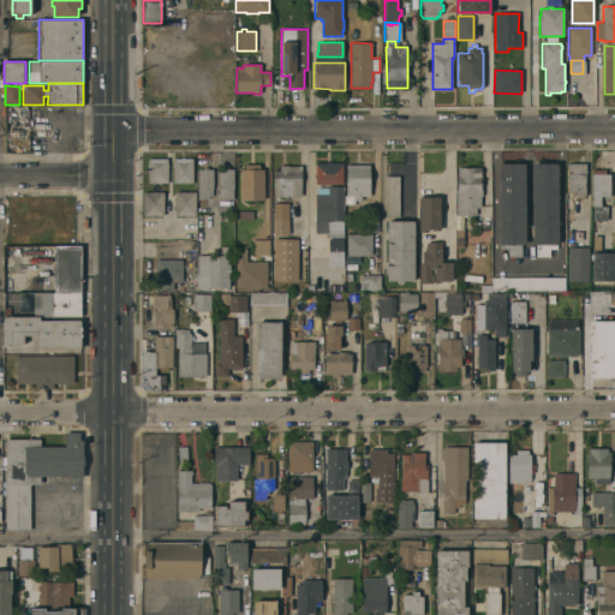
[(168,183),(148,184),(148,159),(168,159),(168,183)]
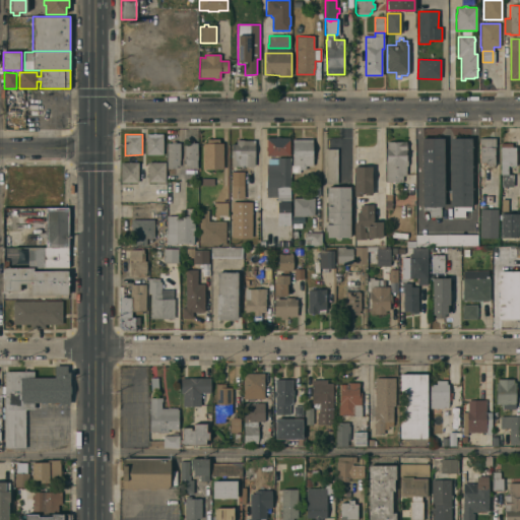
[(163,154),(146,155),(145,135),(163,134),(163,154)]
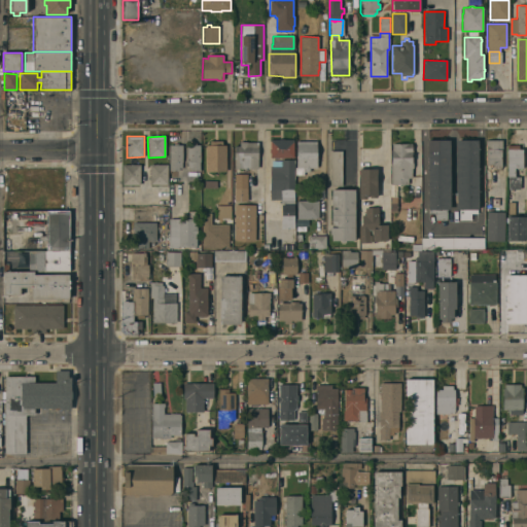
[(293,157),(271,157),(271,153),(269,153),(269,149),(270,149),(270,140),(293,140),(293,157)]
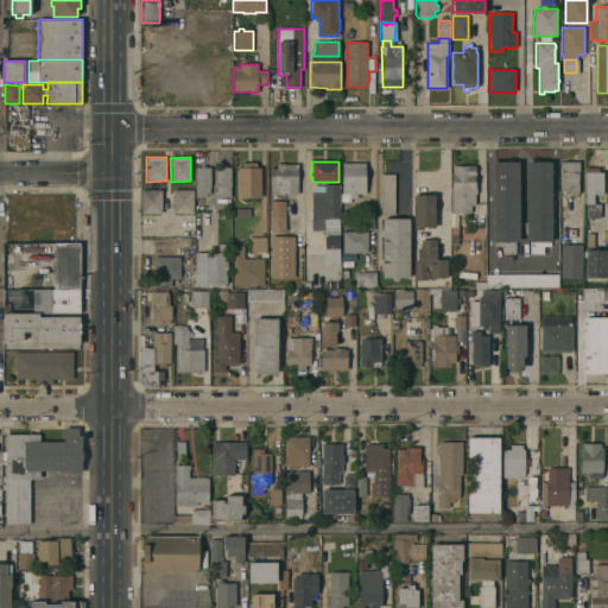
[(519,222),(521,222),(521,234),(519,234),(519,241),(515,241),(515,254),(502,254),(502,246),(494,246),(493,162),(518,162),(519,222)]
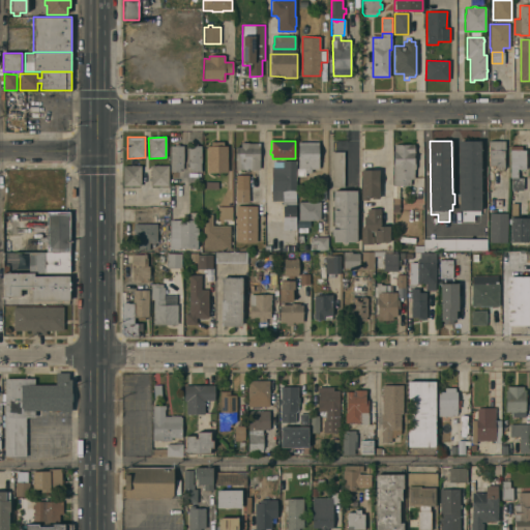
[(481,211),(480,211),(480,215),(474,215),(474,222),(462,222),(462,211),(459,211),(459,141),(480,141),(481,211)]
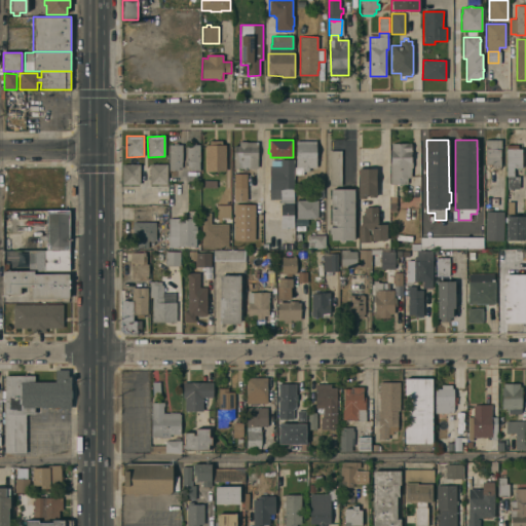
[(501,140),(501,149),(500,149),(500,167),(492,168),(492,164),(485,164),(485,140),(501,140)]
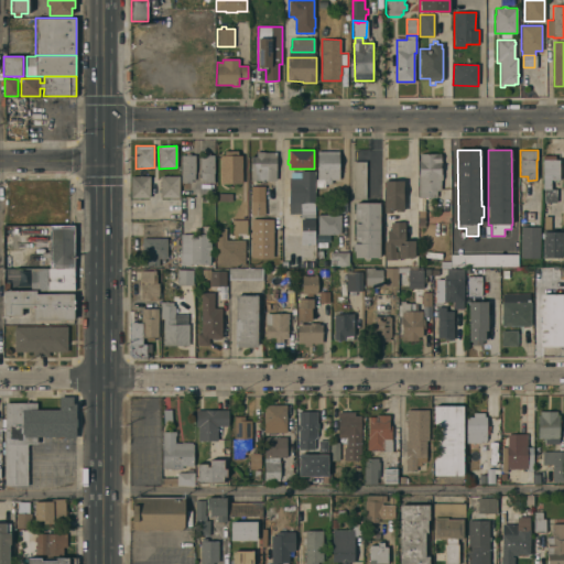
[(241,184),(220,184),(220,155),(225,155),(225,151),(237,151),(237,155),(241,155),(241,184)]
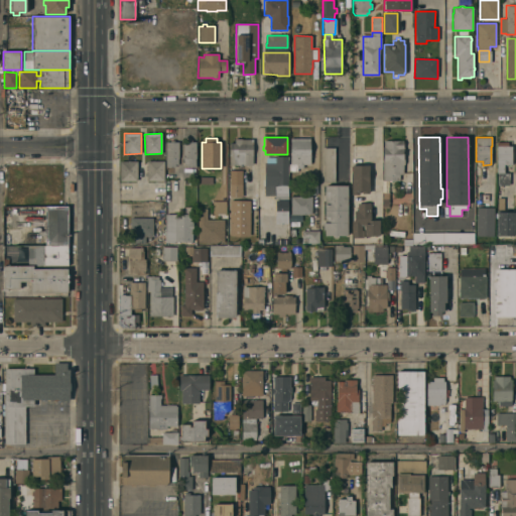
[(310,164),(304,164),(304,167),(303,167),(303,168),(297,168),(297,172),(289,172),(289,164),(290,164),(290,138),(310,138),(310,164)]
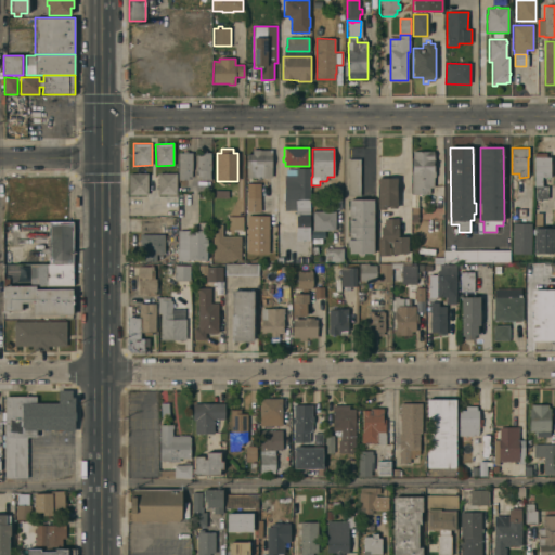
[(272,178),(247,178),(247,154),(253,154),(253,150),(272,150),(272,178)]
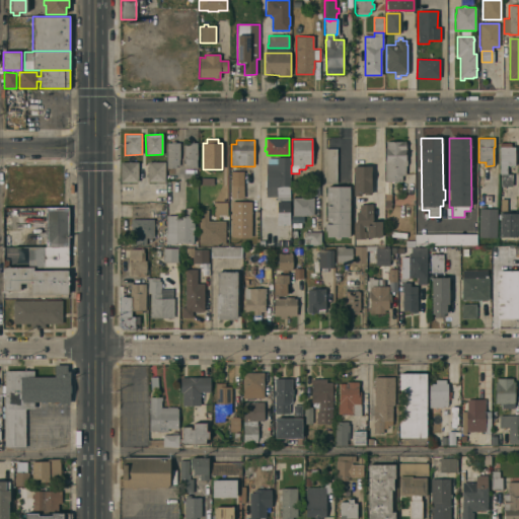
[(179,160),(179,166),(176,166),(176,168),(167,168),(167,143),(171,143),(171,141),(175,141),(175,143),(179,143),(179,160)]
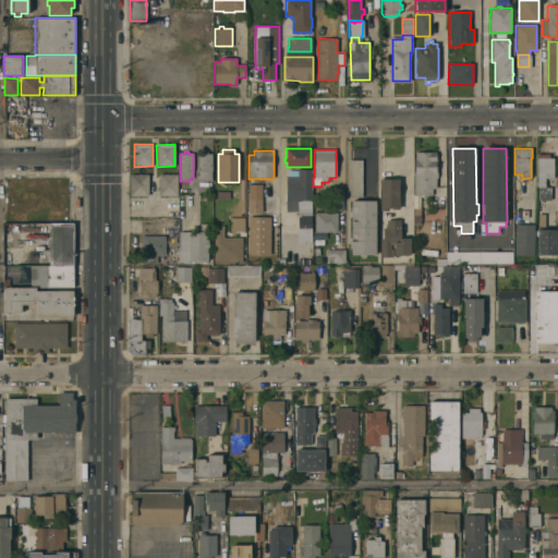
[(211,172),(211,181),(202,181),(202,179),(198,179),(198,172),(197,154),(199,154),(199,152),(207,152),(207,154),(211,154),(211,172)]
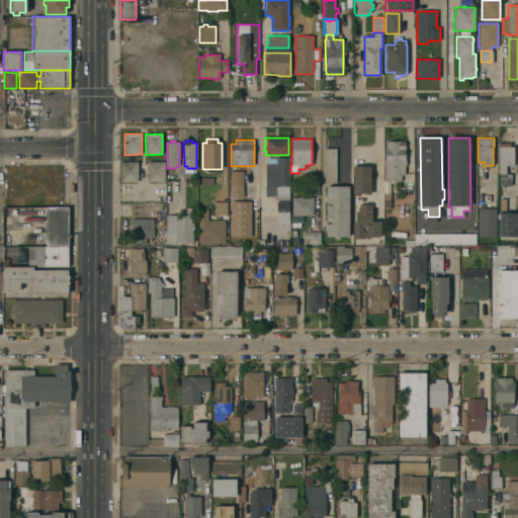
[(405,175),(402,175),(401,182),(383,181),(384,141),(405,142),(405,160),(406,160),(406,164),(405,166),(405,175)]
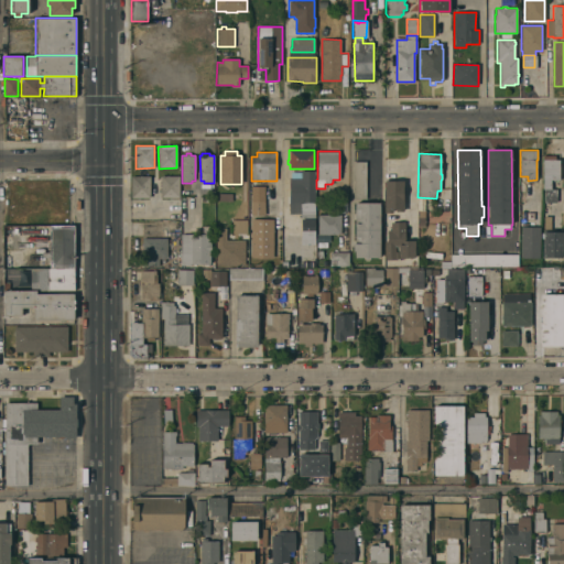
[(560,180),(559,180),(559,181),(555,181),(555,180),(551,180),(551,184),(552,184),(552,187),(551,187),(551,190),(556,190),(556,203),(544,203),(544,190),(543,190),(543,155),(555,155),(555,160),(559,160),(560,180)]
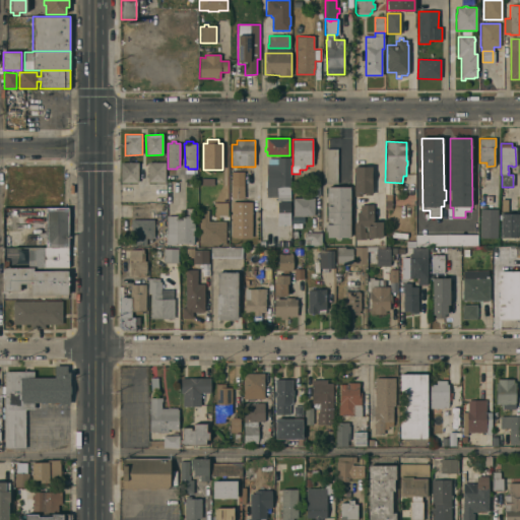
[(337,184),(326,184),(326,149),(337,149),(337,184)]
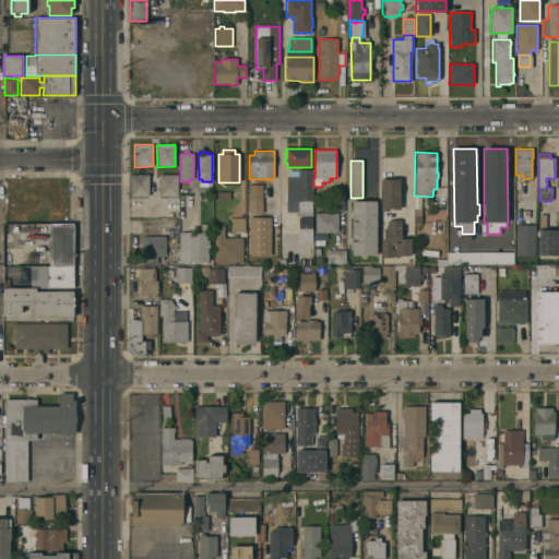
[(311,239),(298,238),(298,217),(296,217),(296,212),(286,212),(287,176),(288,177),(288,170),(298,170),(298,169),(312,169),(311,239)]
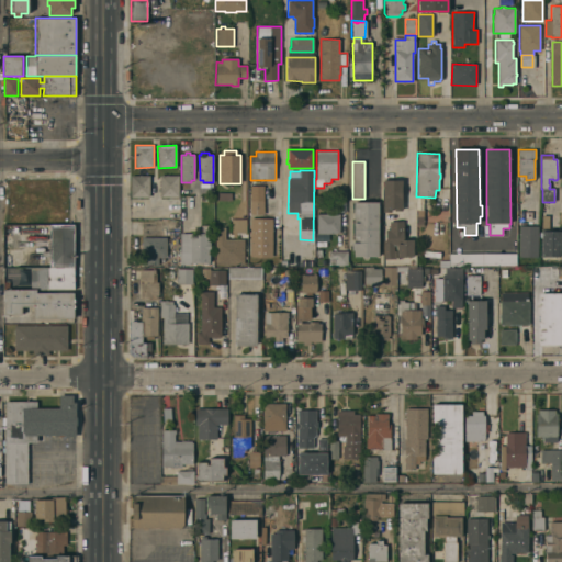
[(149,198),(130,198),(131,176),(149,176),(149,198)]
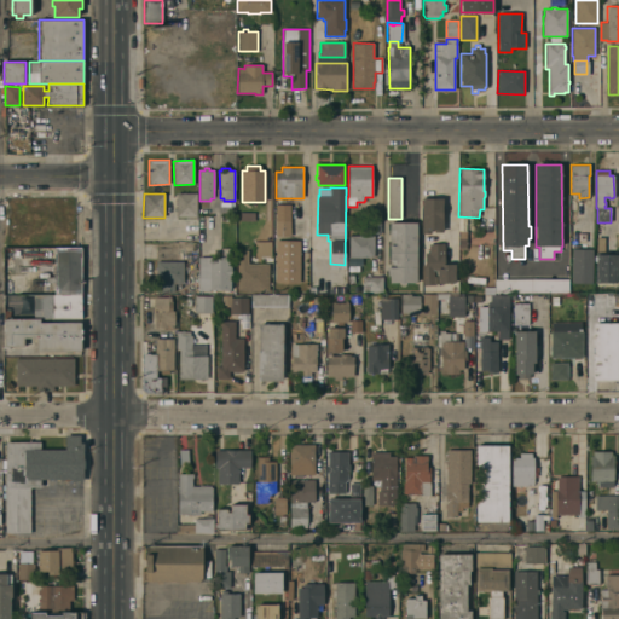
[(196,218),(177,218),(177,194),(197,194),(196,218)]
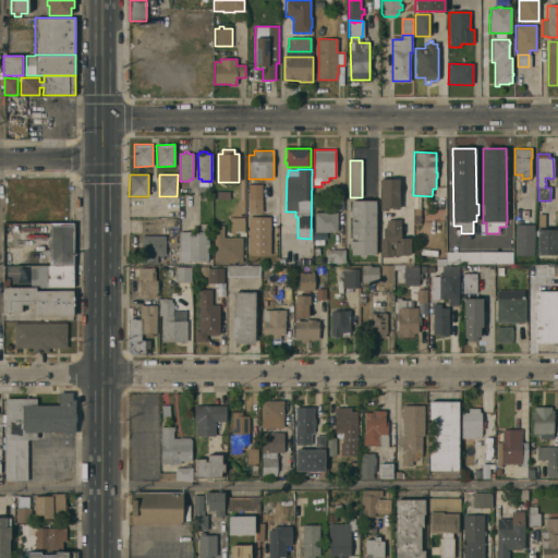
[(398,209),(391,209),(391,208),(388,208),(388,210),(380,210),(380,177),(387,177),(387,179),(399,179),(398,209)]
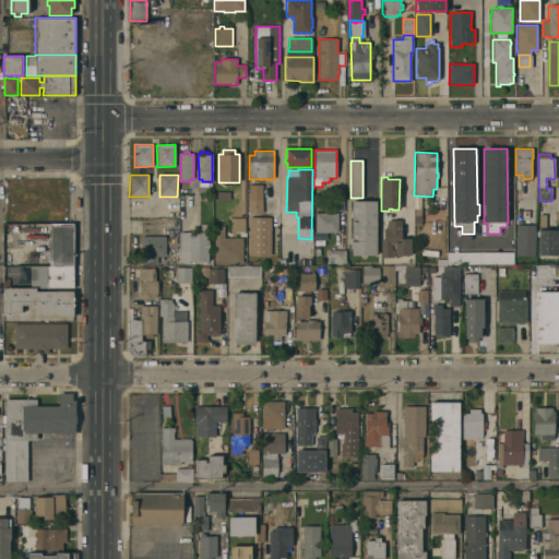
[(249,185),(263,185),(264,216),(272,216),(272,256),(250,257),(249,185)]
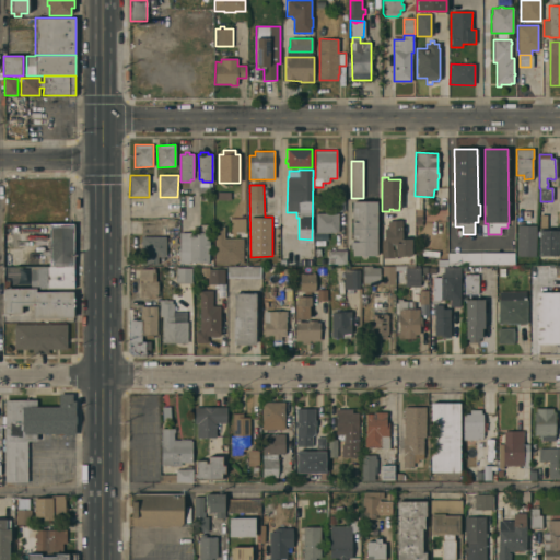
[(377,256),(368,256),(368,258),(362,258),(362,256),(352,256),(352,249),(350,249),(350,242),(352,242),(352,201),(377,201),(377,256)]
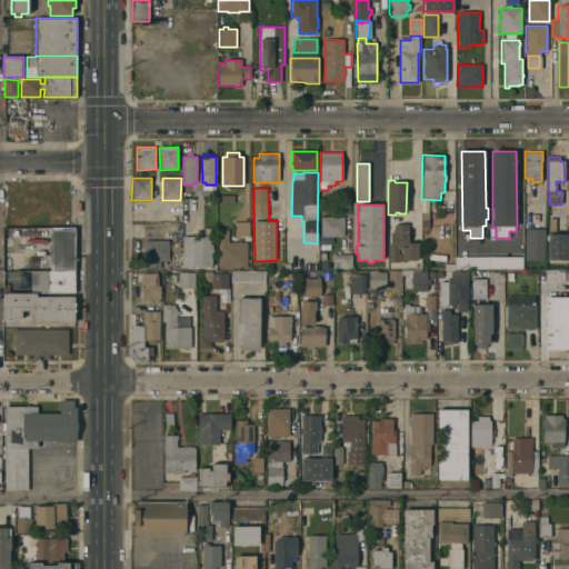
[(345,237),(321,237),(320,217),(345,217),(345,237)]
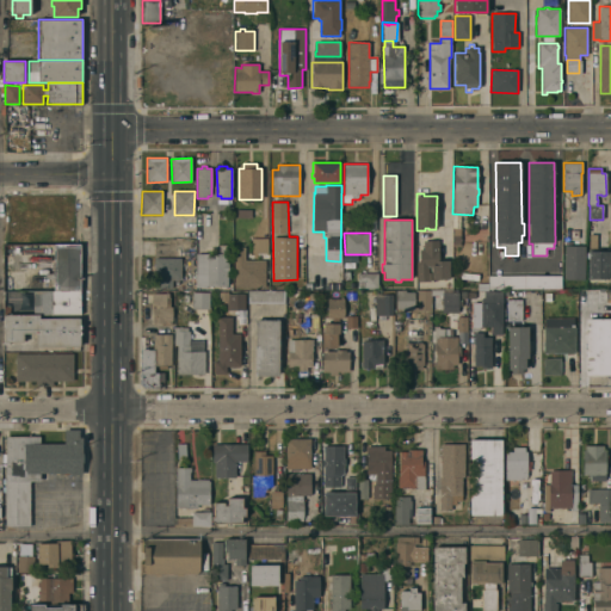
[(449,279),(432,279),(432,267),(431,267),(431,275),(430,275),(430,282),(418,282),(418,258),(419,258),(419,250),(424,250),(424,241),(419,241),(419,233),(431,233),(431,241),(438,241),(438,260),(449,260),(449,279)]
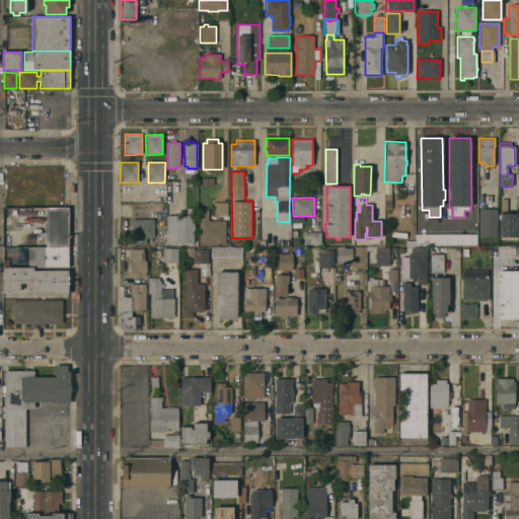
[(214,203),(228,203),(228,215),(214,215),(214,203)]
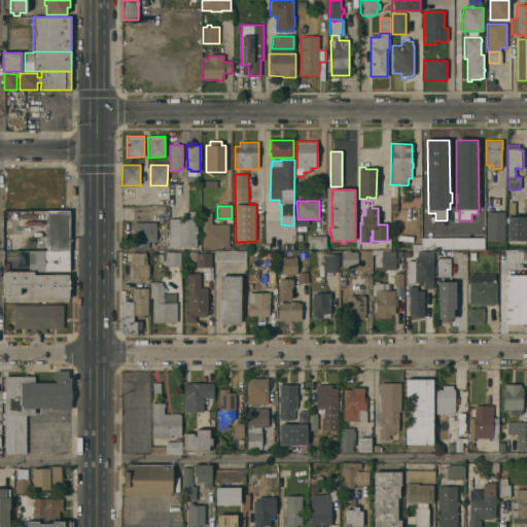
[(46,211),(69,211),(69,250),(46,251),(46,211)]
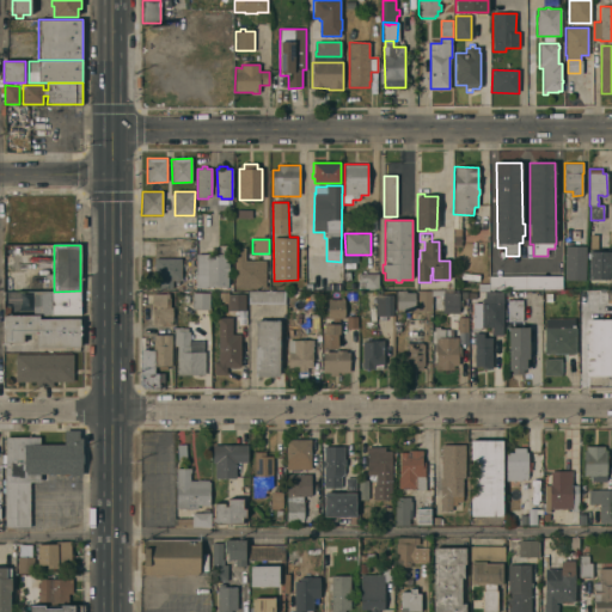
[(586,280),(564,280),(565,246),(586,246),(586,280)]
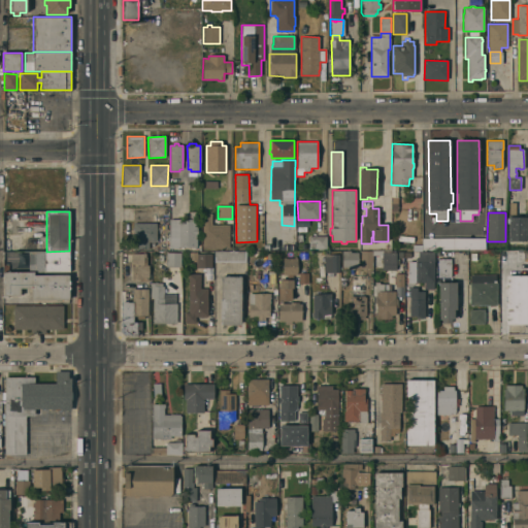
[(229,249),(202,249),(202,213),(211,213),(211,225),(229,225),(229,249)]
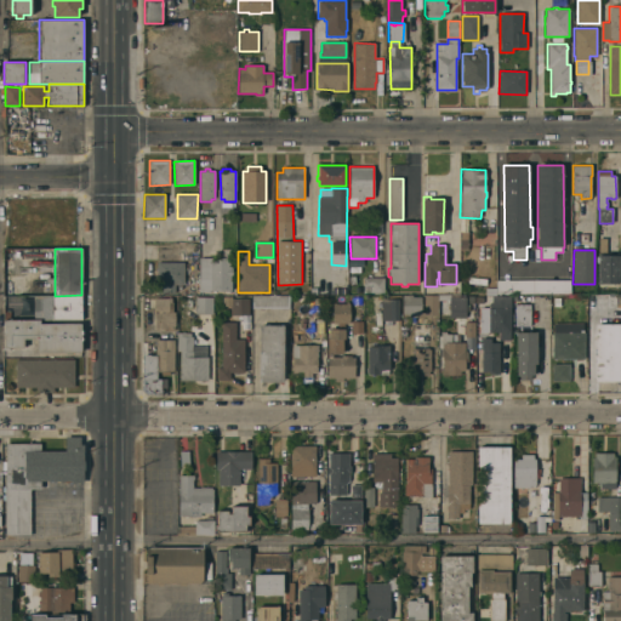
[(619,284),(598,284),(598,252),(619,252),(619,284)]
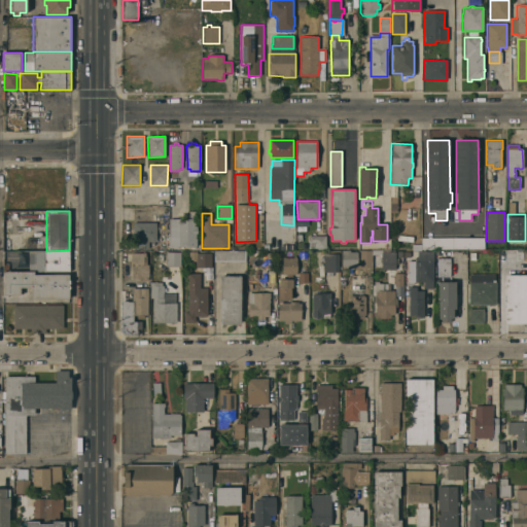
[(197,226),(197,236),(197,247),(169,247),(169,219),(187,219),(187,217),(197,217),(197,226)]
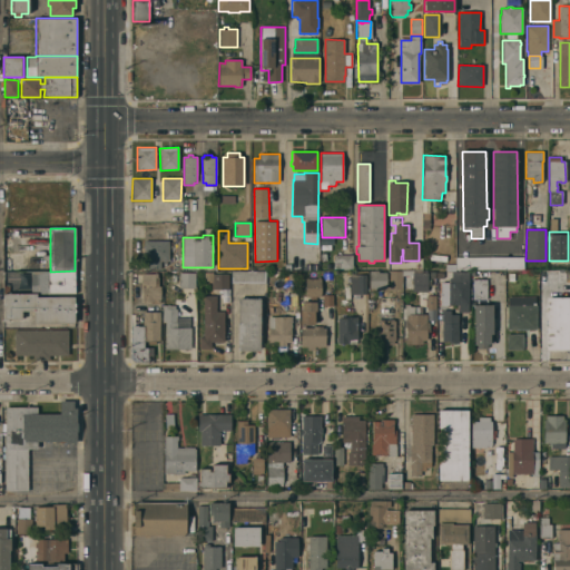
[(169,262),(160,262),(160,272),(144,272),(144,241),(169,241),(169,262)]
